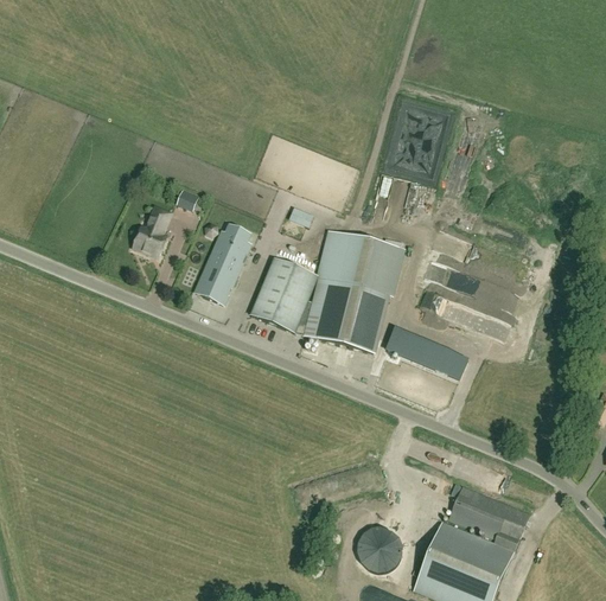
[(183,189),(177,203),(184,206),(190,192),(183,189)]
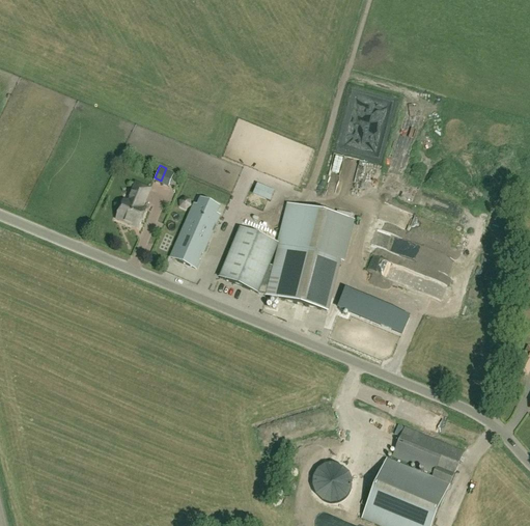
[(123,197),(116,214),(132,221),(132,219),(136,221),(135,222),(138,223),(145,206),(140,204),(148,185),(135,180),(127,198),(123,197)]
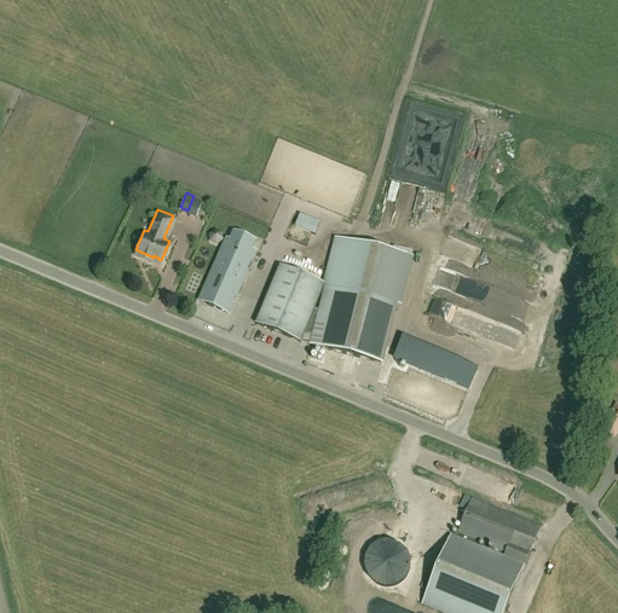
[(208,230),(209,237),(215,240),(220,236),(220,229),(214,226),(208,230)]
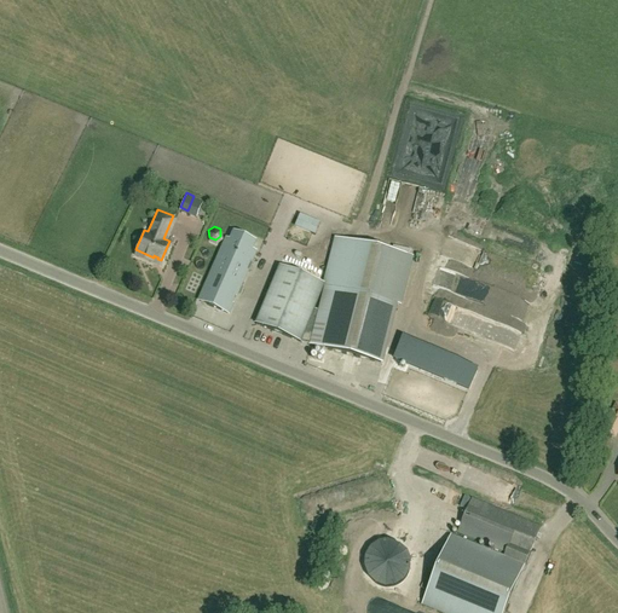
[(313,305),(300,337),(380,358),(394,300),(400,301),(413,253),(334,232),(322,278),(324,278),(323,282),(317,306),(313,305)]
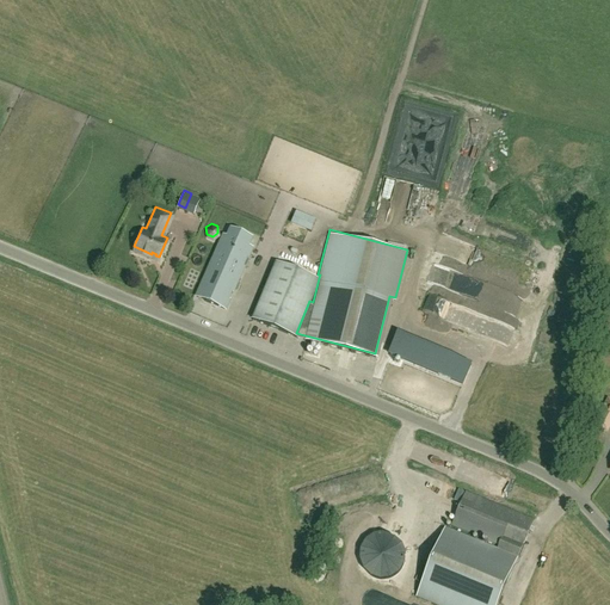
[(223,232),(196,292),(225,304),(242,263),(247,253),(251,244),(248,242),(226,233),(223,232)]
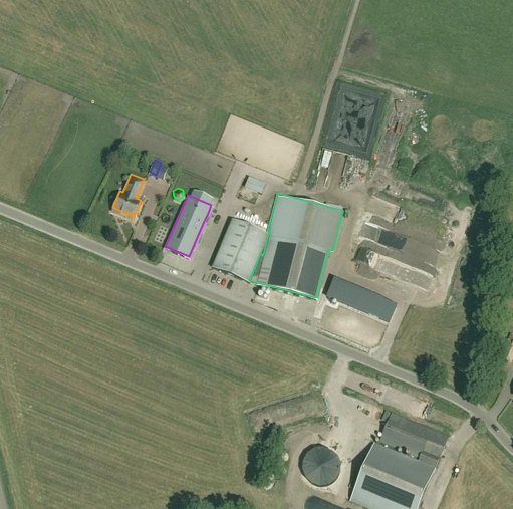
[(232,216),(211,265),(249,280),(260,253),(268,234),(269,231),(267,231),(232,216)]
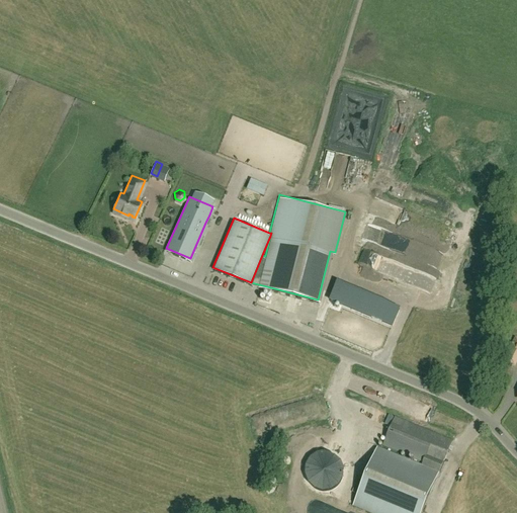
[(351,307),(356,293),(333,284),(328,298),(351,307)]
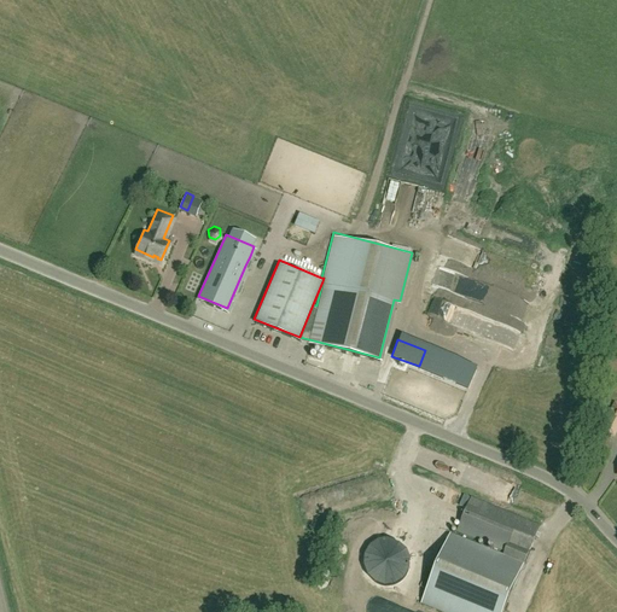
[(616,397),(615,397),(606,414),(607,415),(601,429),(613,435),(616,426),(616,397)]
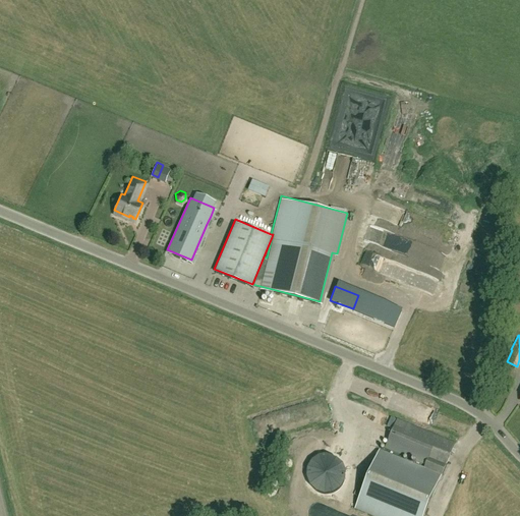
[(415,405),(417,410),(424,407),(422,401),(415,405)]
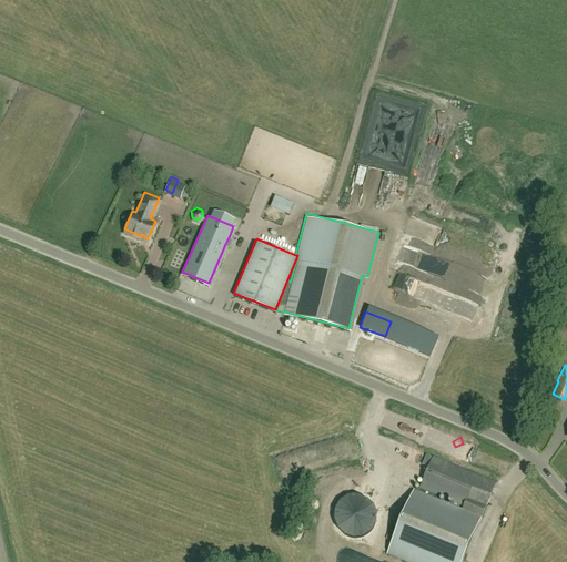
[(463,502),(462,507),(413,487),(386,550),(417,561),(458,561),(495,479),(433,452),(419,484),(463,502)]
